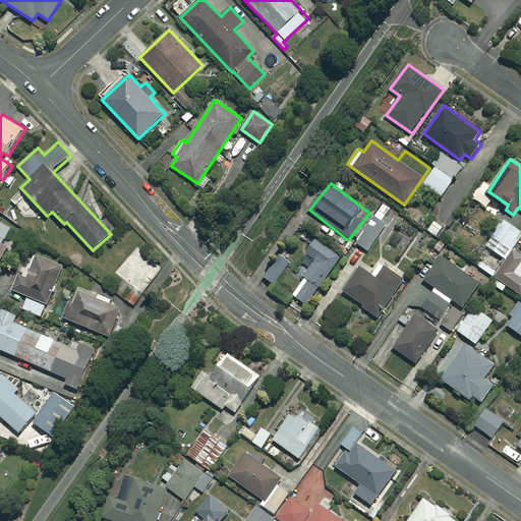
[(391,208),(384,204),(375,216),(382,221),(391,208)]
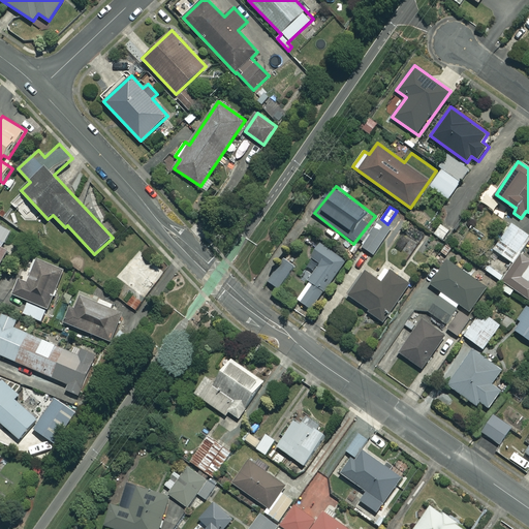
[(11,231),(0,224),(0,268),(10,250),(3,246),(11,231)]
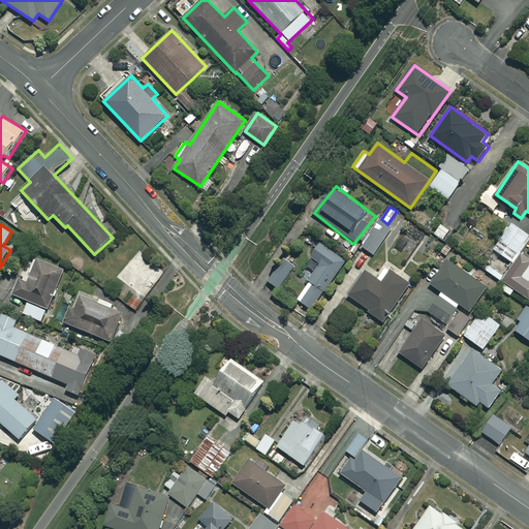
[(453,232),(441,224),(435,234),(445,242),(453,232)]
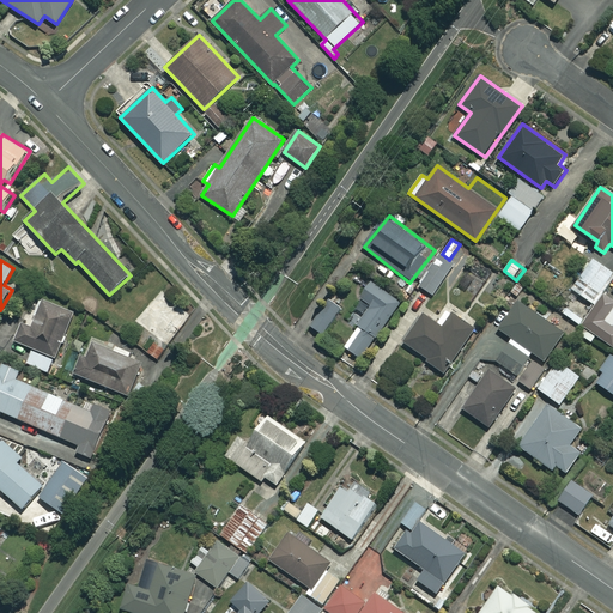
[(612,290),(607,286),(612,277),(612,272),(594,260),(559,309),(612,346),(612,290)]
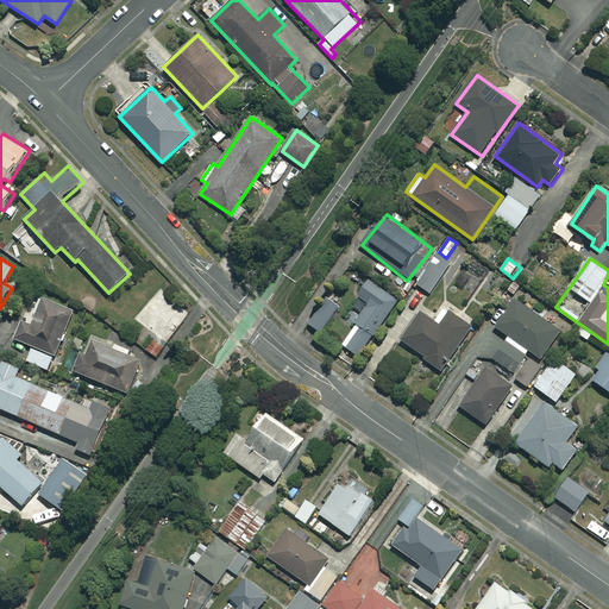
[(445,270),(433,262),(418,284),(431,293),(445,270)]
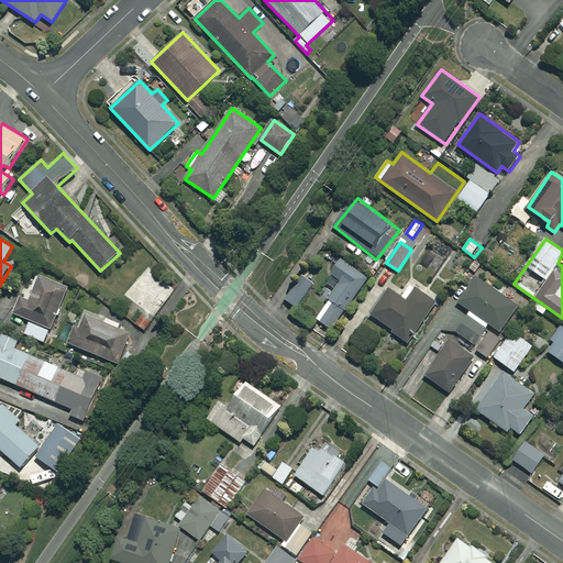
[(368,277),(341,258),(319,291),(329,299),(316,318),(332,329),(368,277)]
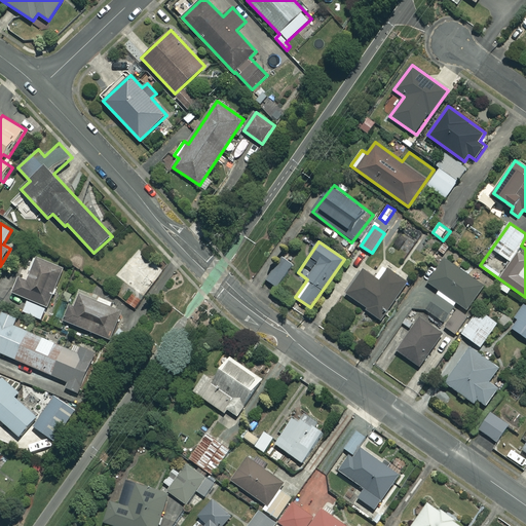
[(164,270),(138,250),(117,276),(136,291),(126,302),(135,308),(164,270)]
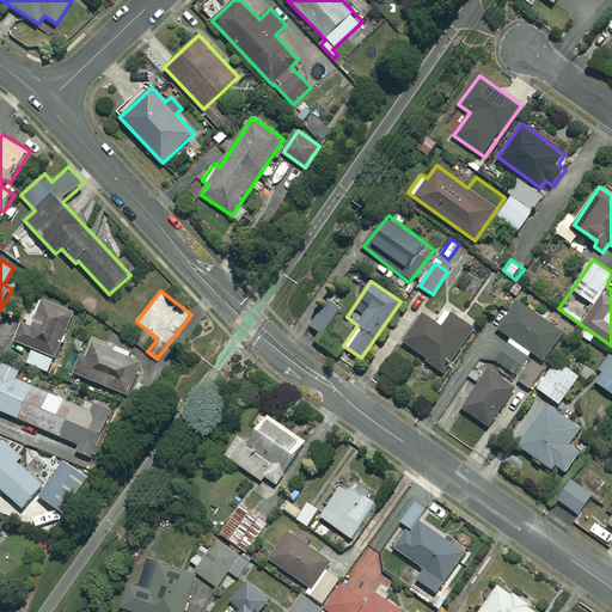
[(74,311),(44,299),(34,328),(23,323),(16,341),(32,348),(26,363),(50,372),(74,311)]
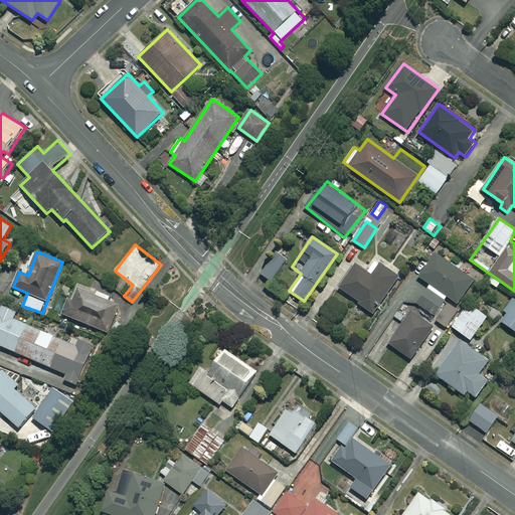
[(288,260),(278,251),(262,274),(271,281),(288,260)]
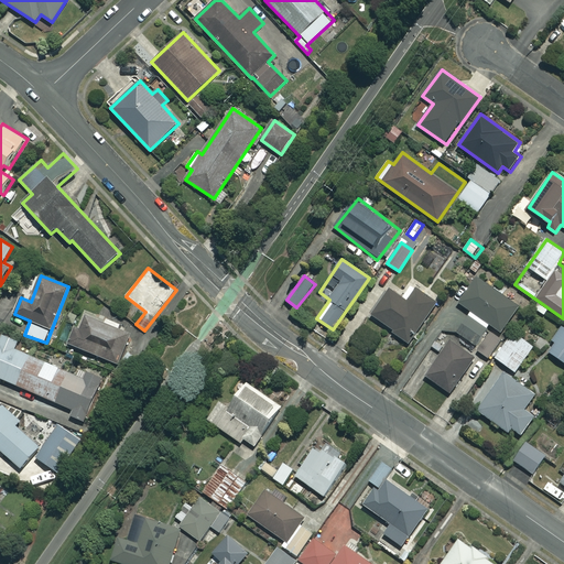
[(519,306),(477,278),(459,303),(472,311),(457,332),(475,344),(489,323),(501,332),(519,306)]
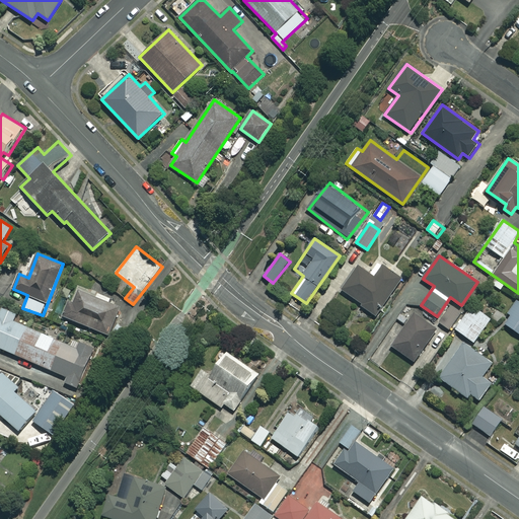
[(375,277),(360,266),(343,290),(363,304),(361,305),(376,316),(402,279),(383,266),(375,277)]
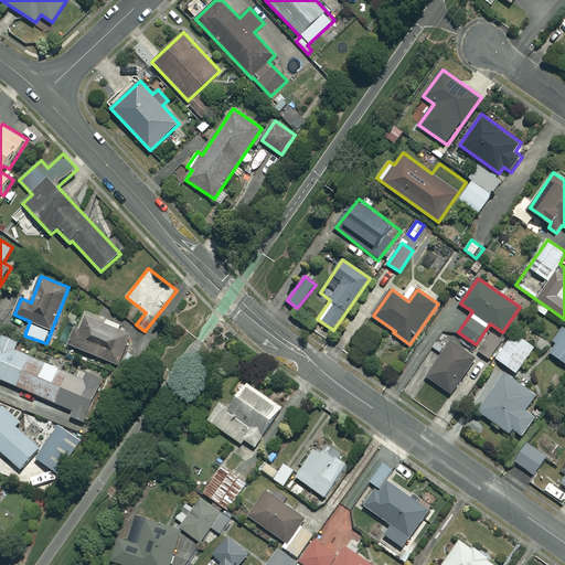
[(70,344),(118,364),(117,370),(125,373),(134,354),(125,351),(132,332),(84,311),(70,344)]
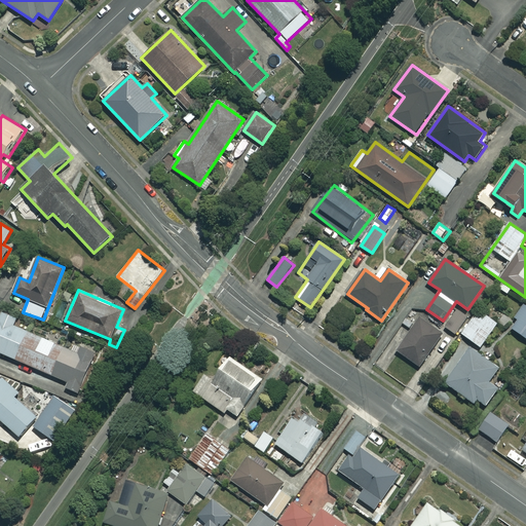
[(525,304),(510,326),(525,337),(525,304)]
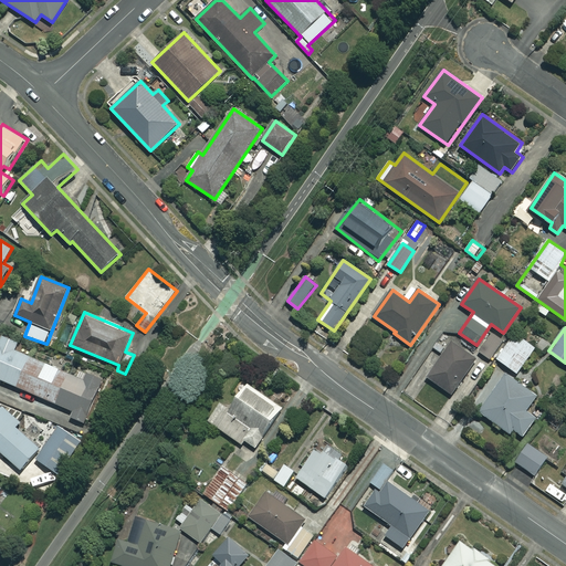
[(503,339),(492,333),(480,353),(491,359),(503,339)]
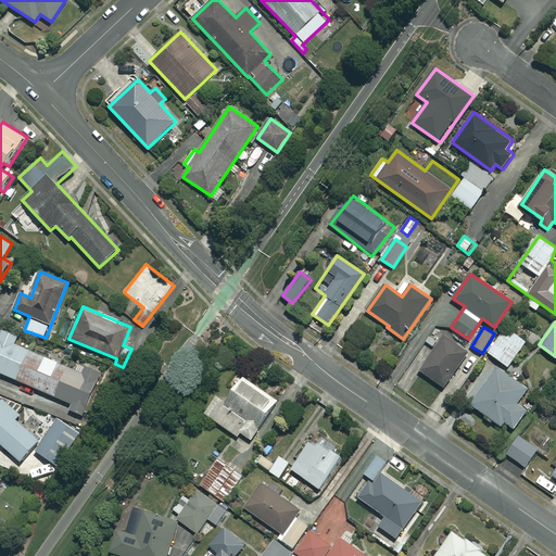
[(526,341),(506,327),(489,352),(508,366),(526,341)]
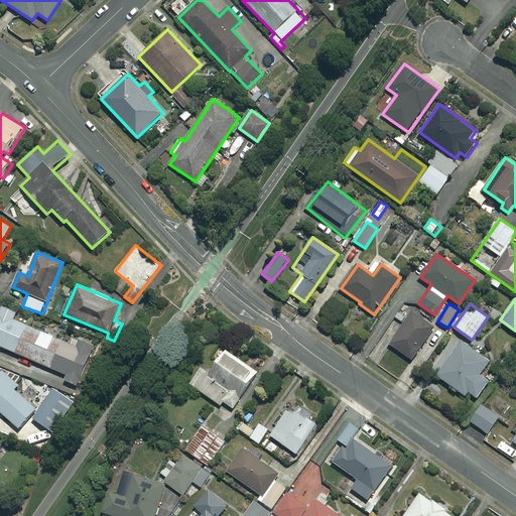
[(16,311),(3,305),(0,312),(0,347),(1,346),(68,374),(65,380),(82,387),(99,347),(74,337),(71,344),(13,319),(16,311)]
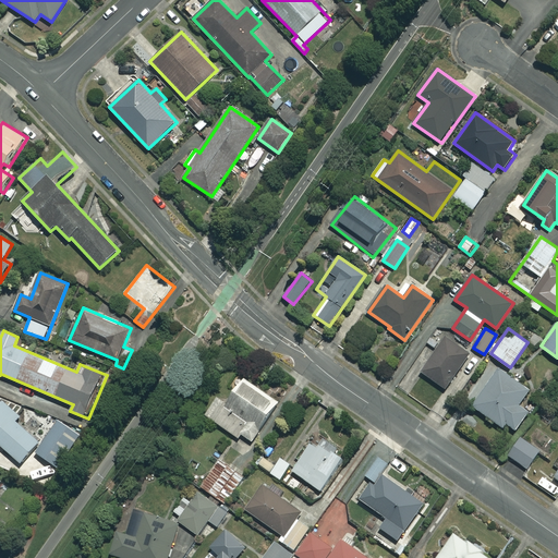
[(470,353),(446,337),(422,372),(446,388),(470,353)]
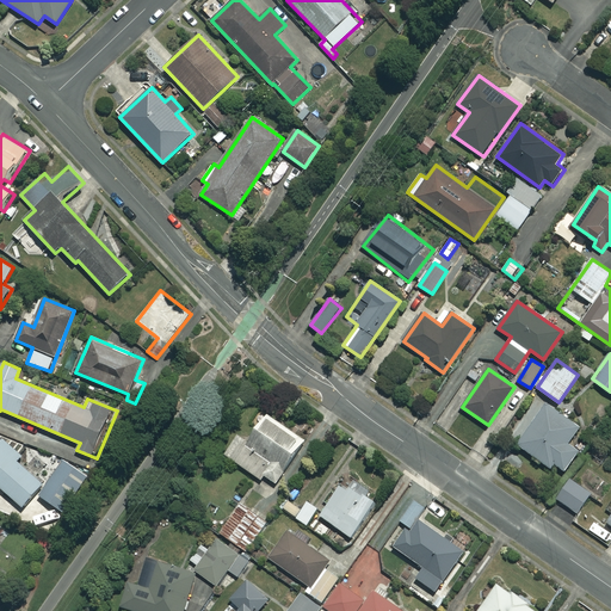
[(580,427),(547,403),(518,444),(550,468),(554,463),(565,470),(579,450),(569,442),(580,427)]
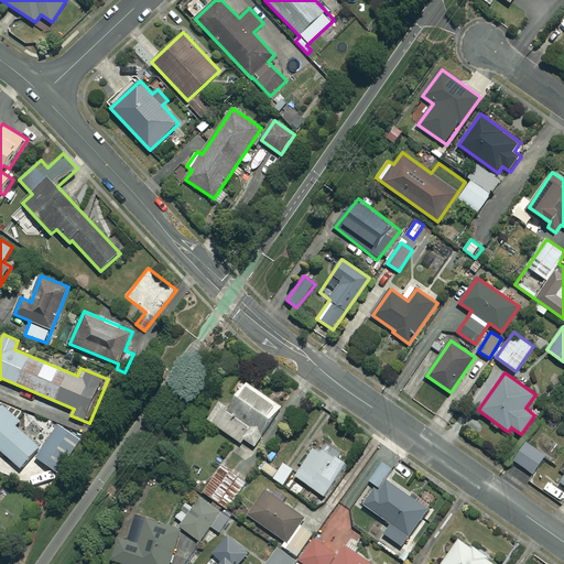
[(282,405),(246,381),(228,408),(220,401),(207,419),(241,442),(243,438),(255,445),(282,405)]
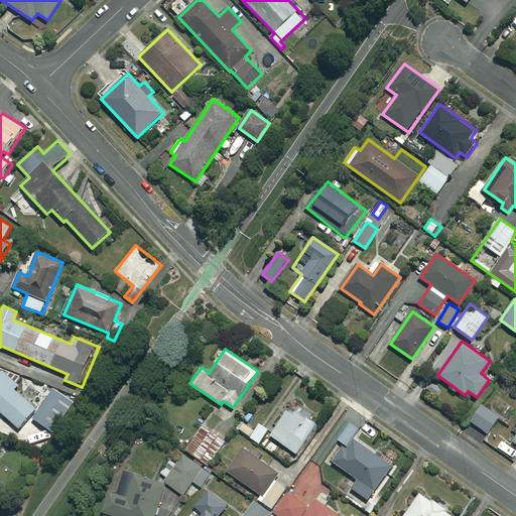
[(18,385),(0,369),(0,410),(19,427),(37,406),(15,388),(18,385)]
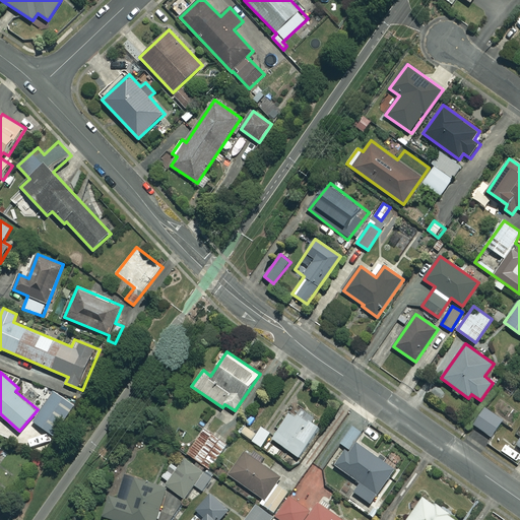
[(75,405),(55,391),(35,423),(55,436),(75,405)]
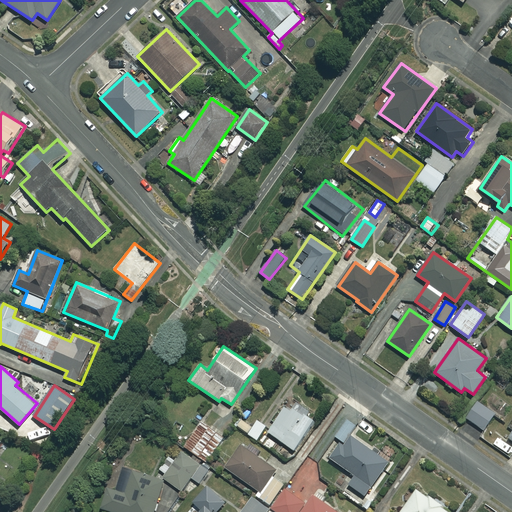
[(314,420),(288,402),(268,432),(295,449),(314,420)]
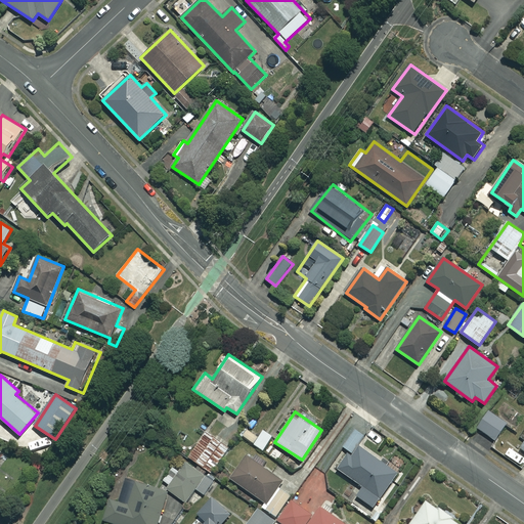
[(506,423),(488,411),(478,428),(495,439),(506,423)]
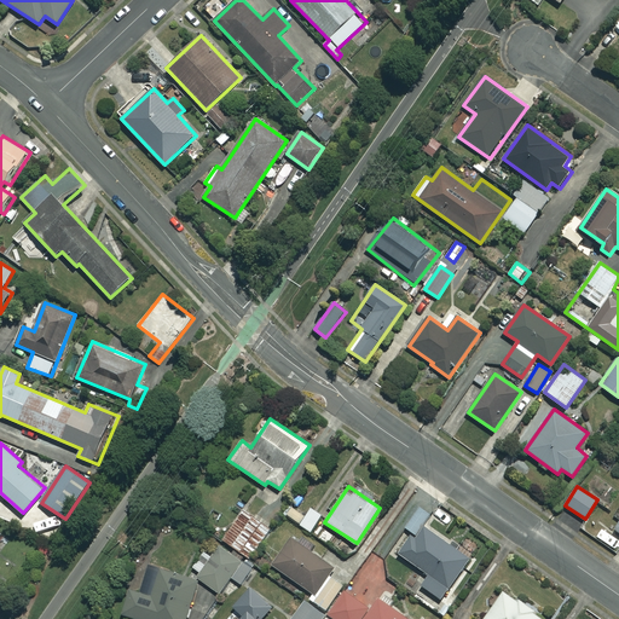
[(306,516),(290,505),(284,513),(311,531),(322,515),(311,509),(306,516)]
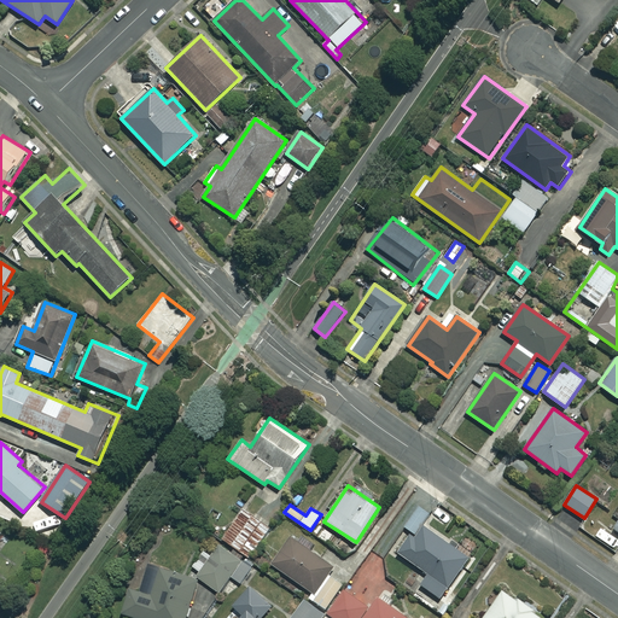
[(270,528),(243,508),(222,538),(250,558),(270,528)]
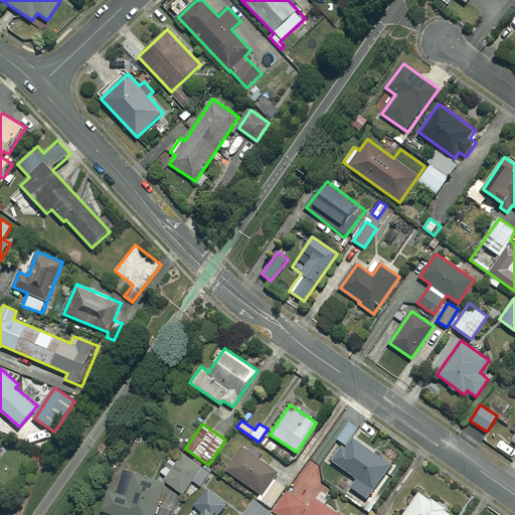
[(391,465),(354,438),(347,448),(344,445),(332,461),(357,478),(351,487),(367,498),(391,465)]
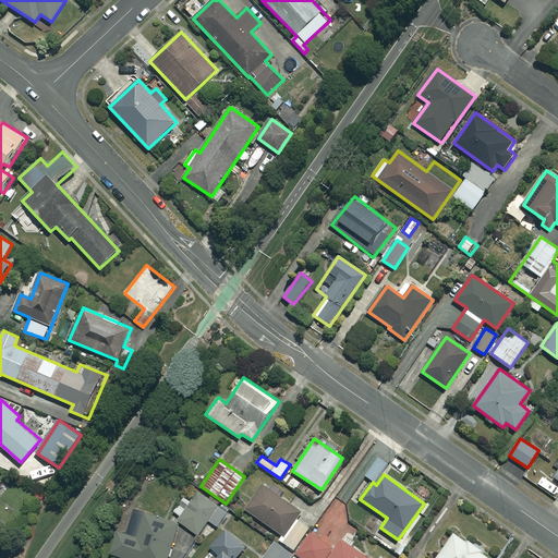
[(301,511),(263,485),(245,509),(283,536),(301,511)]
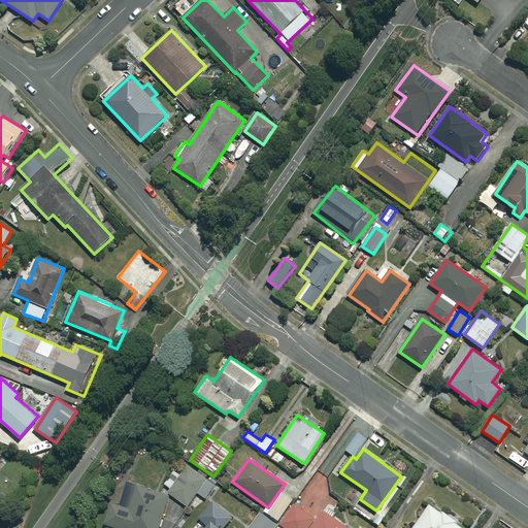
[(165,484),(171,488),(168,493),(188,505),(207,474),(189,462),(180,473),(174,469),(165,484)]
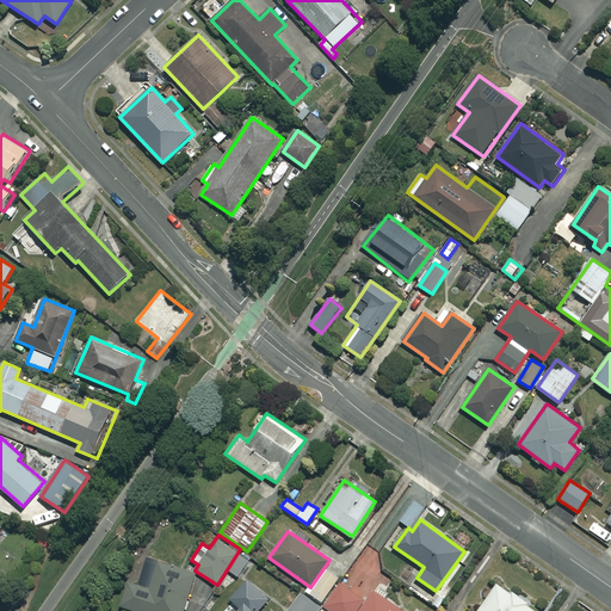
[(130,579),(121,608),(131,610),(181,610),(195,571),(148,557),(141,582),(130,579)]
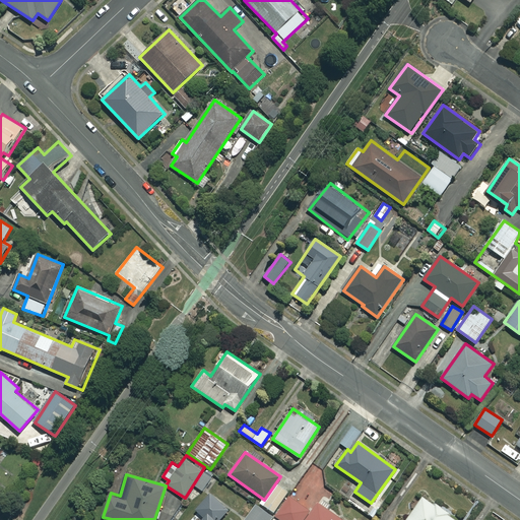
[(218,519),(226,511),(208,495),(186,519),(218,519)]
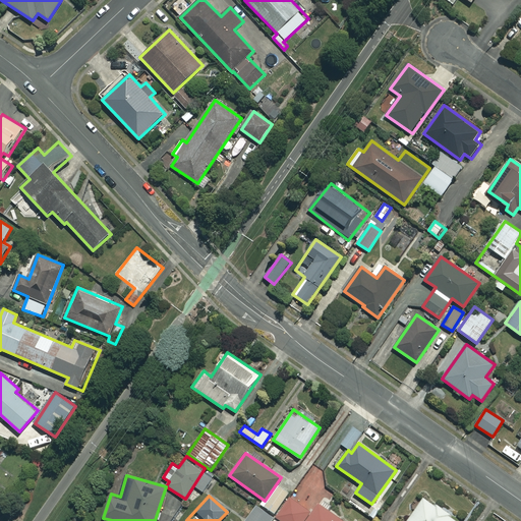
[(291,497),(279,515),(287,520),(346,520),(319,502),(312,512),(291,497)]
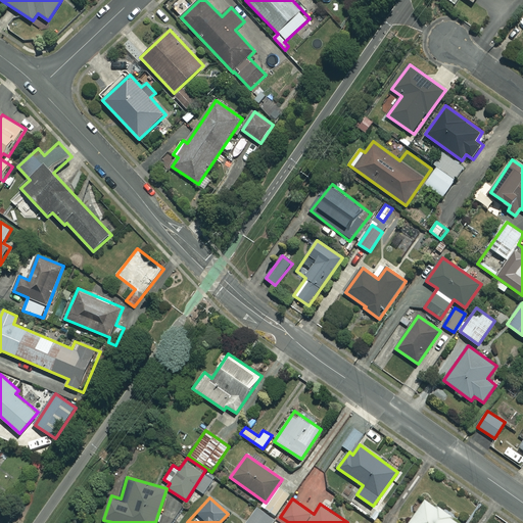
[(460,522),(426,498),(409,522),(460,522)]
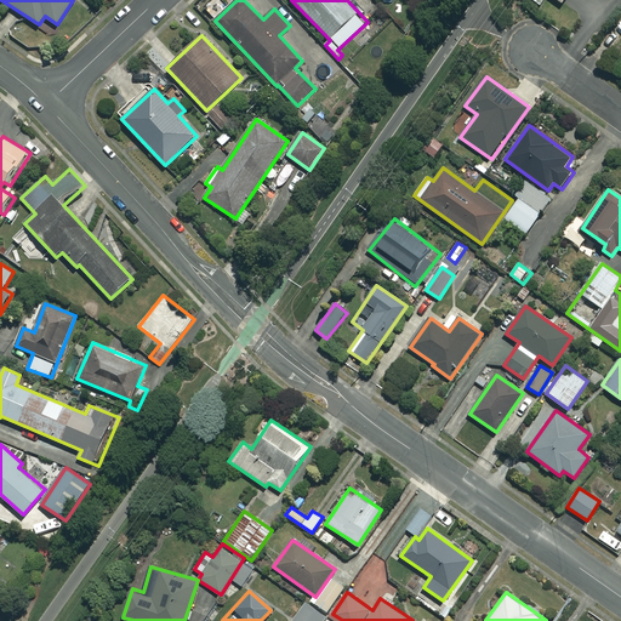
[(323,620),(326,616),(306,602),(292,620),(323,620)]
